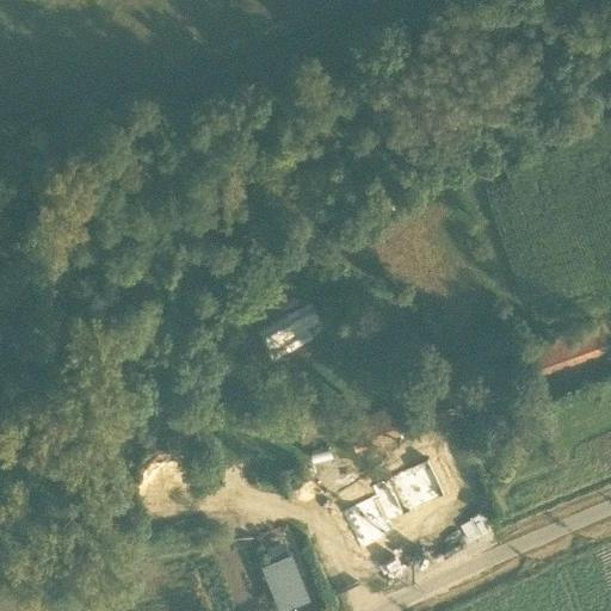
[(543,375),(610,351),(600,322),(532,346),(543,375)]
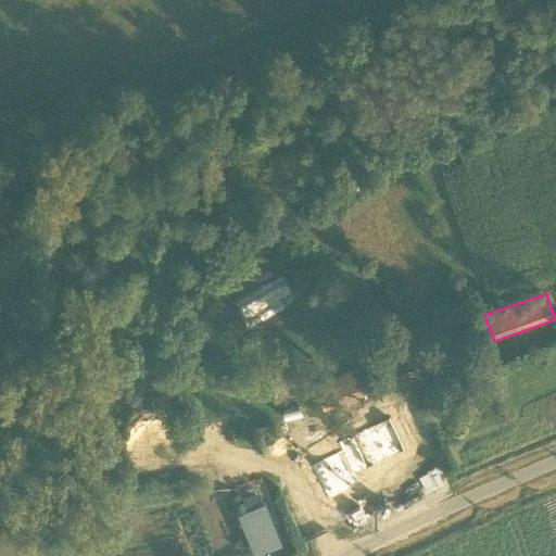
[(340,447),(308,460),(325,496),(345,488),(346,485),(351,483),(352,484),(356,482),(352,471),(402,450),(388,417),(337,439),(340,447)]
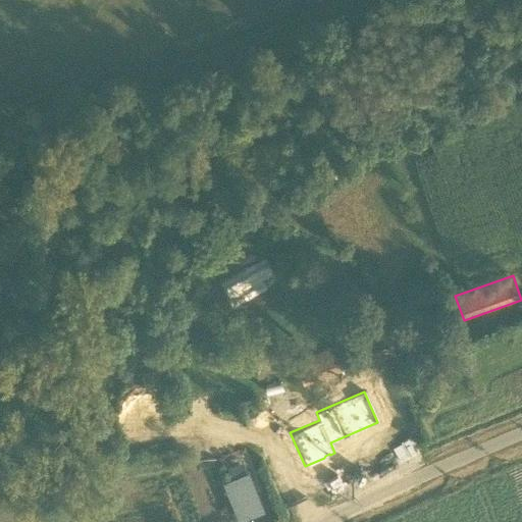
[(268,411),(271,424),(305,416),(302,404),(268,411)]
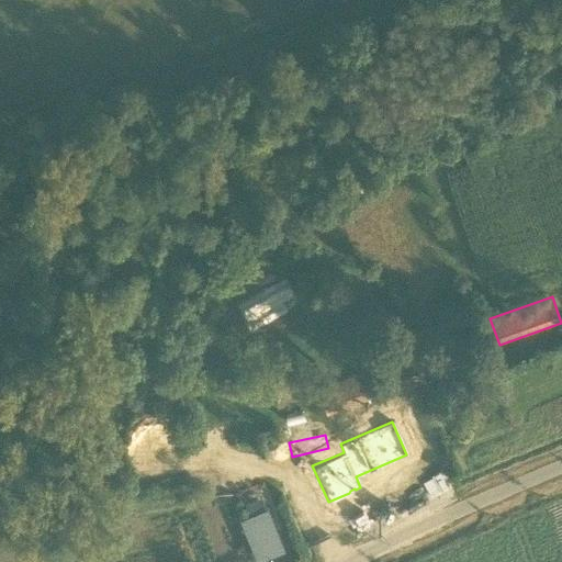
[(266,508),(240,519),(257,560),(283,549),(266,508)]
